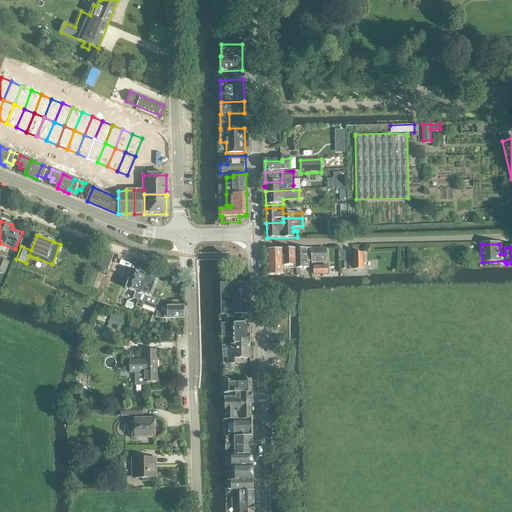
[(296,249),(295,249),(296,262),(296,269),(296,275),(301,275),(300,269),(301,269),(310,268),(309,262),(312,262),(311,250),(311,248),(309,248),(296,249)]
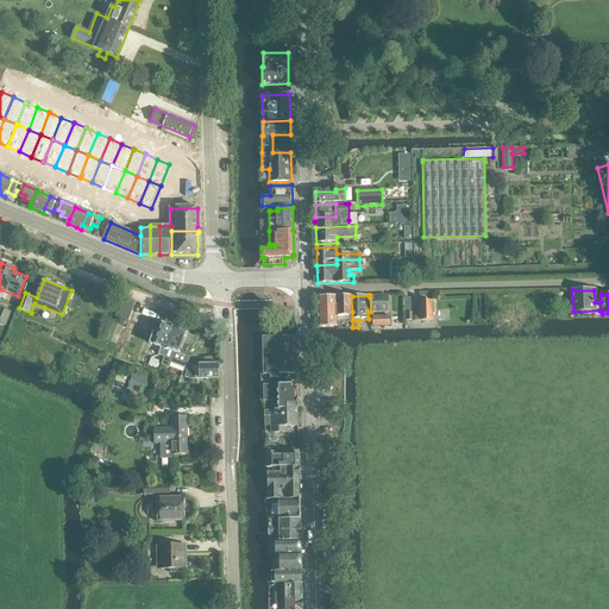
[(337,296),(318,296),(319,327),(338,327),(338,321),(338,320),(337,296)]
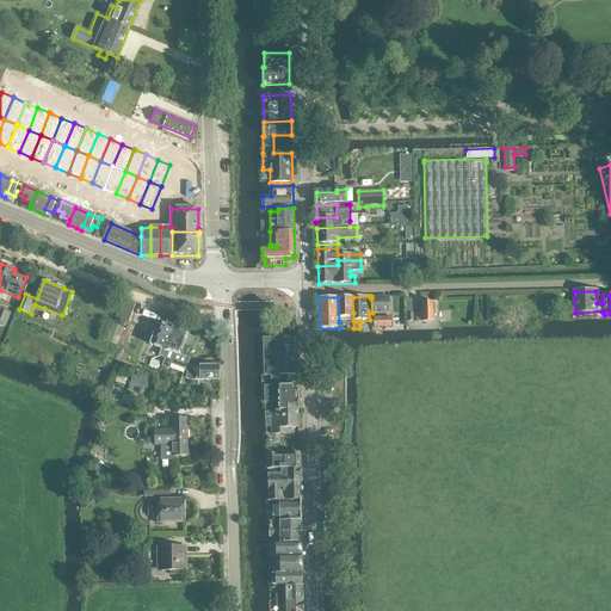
[(352,297),(338,297),(339,321),(346,321),(353,321),(353,313),(352,297)]
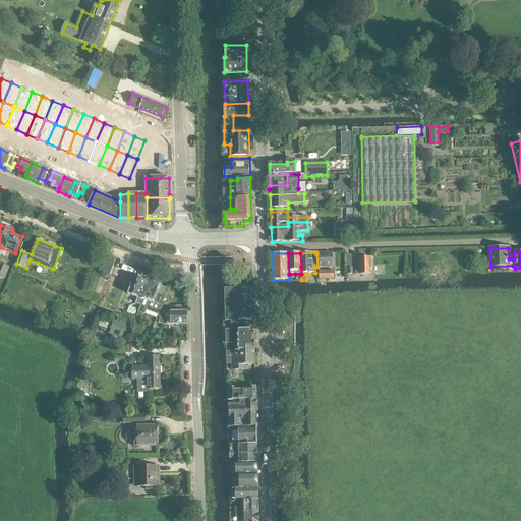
[(332,254),(316,254),(317,267),(317,268),(333,268),(332,255),(332,254)]
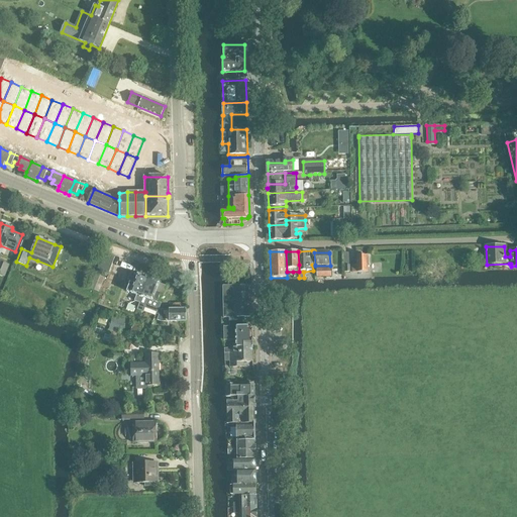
[(352,273),(368,273),(367,255),(356,255),(357,265),(352,265),(352,273)]
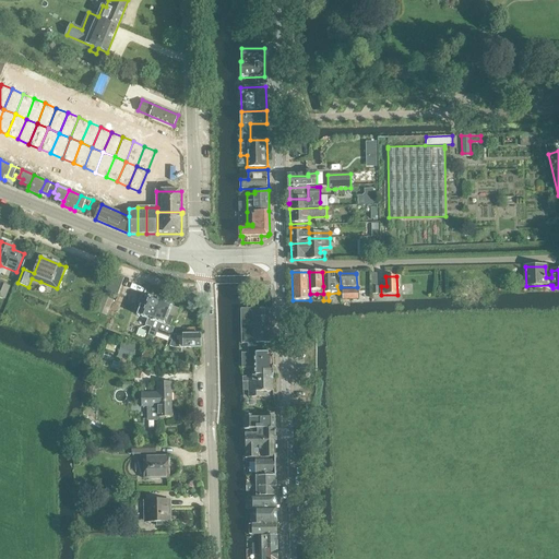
[(130,307),(134,295),(120,289),(114,307),(122,310),(130,307)]
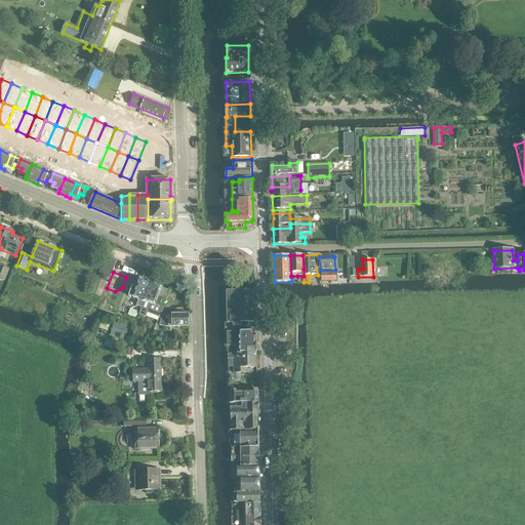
[(322,282),(336,281),(336,273),(322,274),(322,282)]
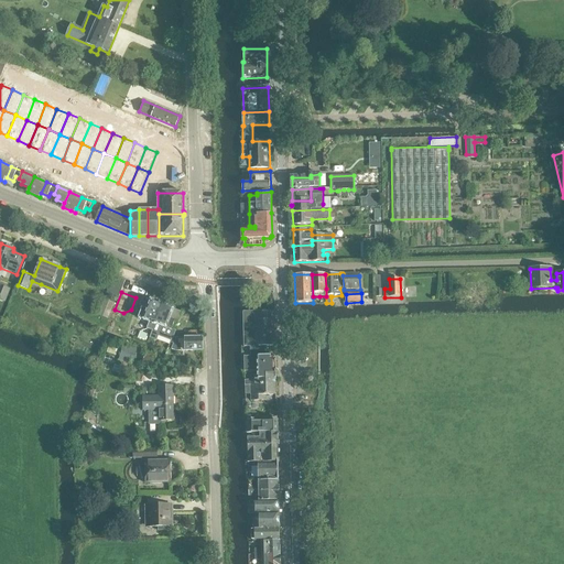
[(151,335),(162,305),(144,299),(141,301),(139,305),(141,308),(142,310),(139,318),(150,323),(148,328),(152,329),(150,335),(151,335)]
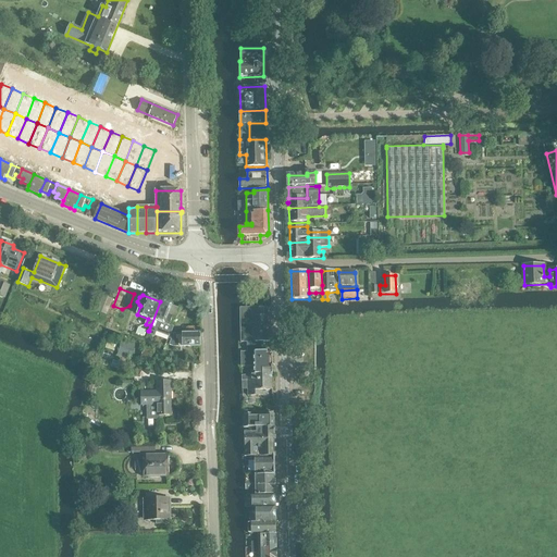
[(104,297),(99,311),(107,313),(112,299),(104,297)]
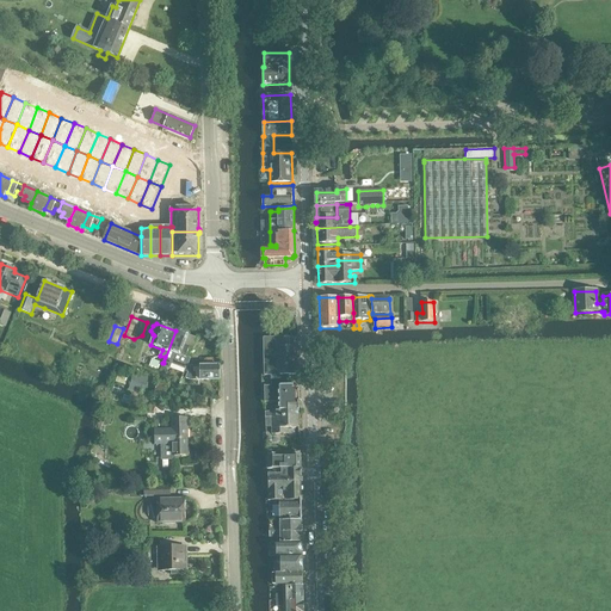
[(191,358),(193,351),(198,339),(176,331),(164,363),(170,365),(164,368),(160,376),(176,381),(180,369),(189,372),(186,378),(191,380),(207,380),(207,366),(191,366),(186,364),(189,358),(191,358)]
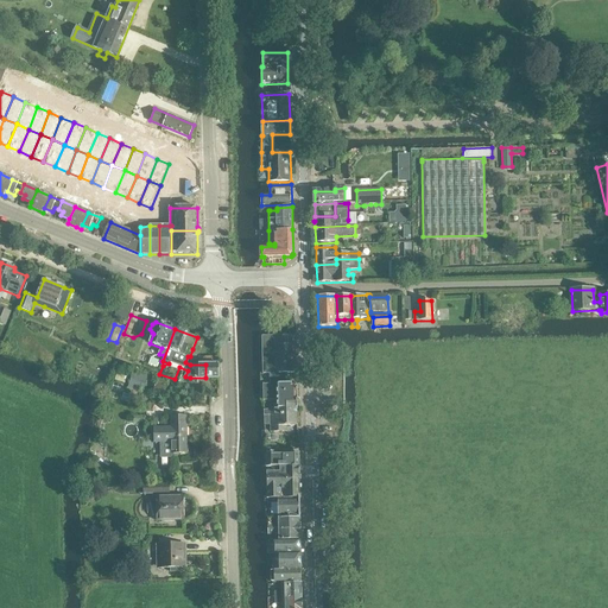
[(266,349),(297,348),(296,335),(266,336),(266,349)]
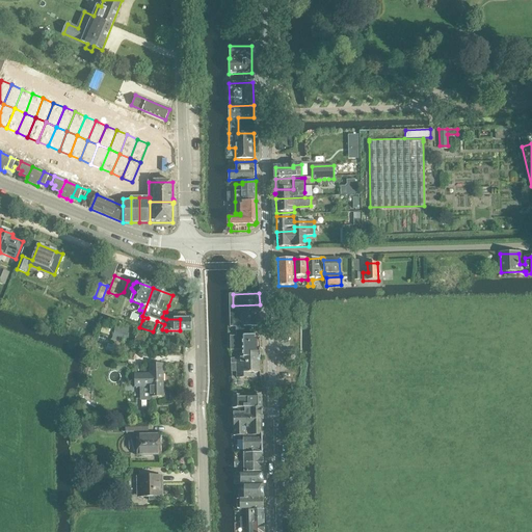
[(230,306),(231,317),(260,316),(260,304),(233,306),(230,306)]
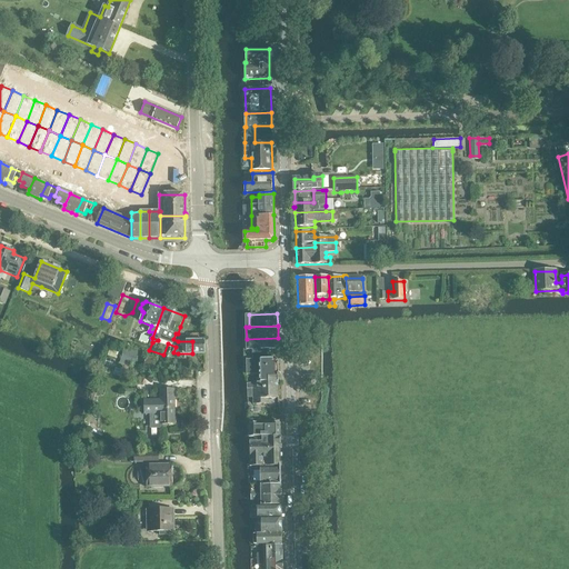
[(278,338),(249,339),(250,351),(255,351),(263,351),(278,350),(278,338)]
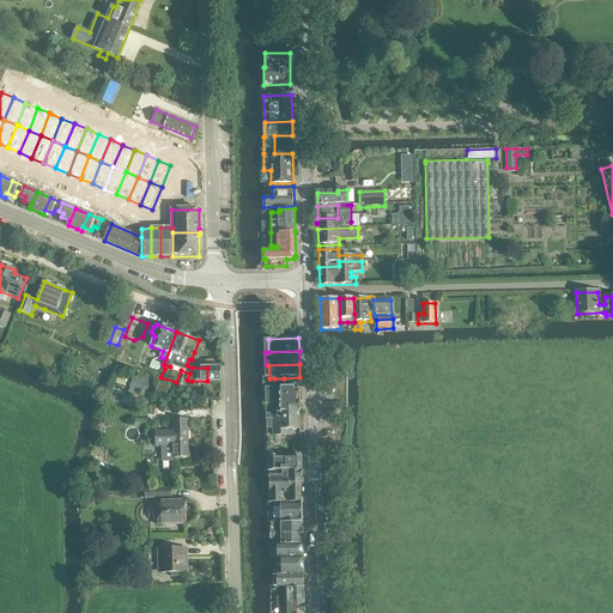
[(222,381),(222,368),(207,368),(207,381),(222,381)]
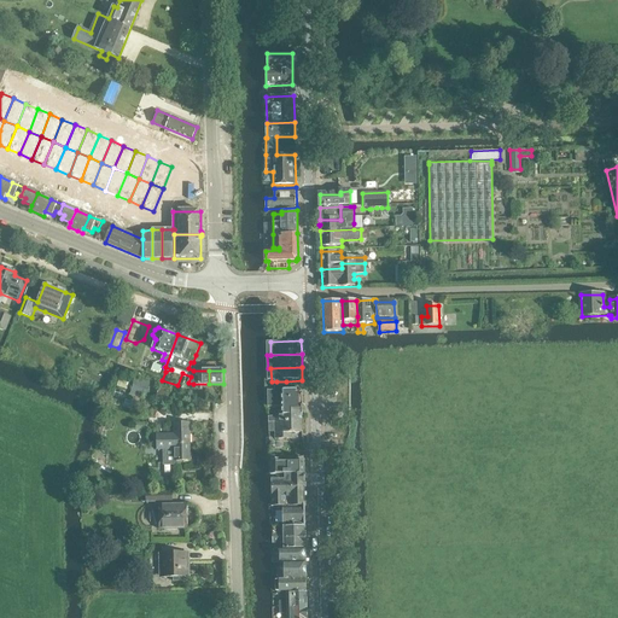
[(138,395),(146,397),(150,383),(135,379),(129,397),(136,398),(138,395)]
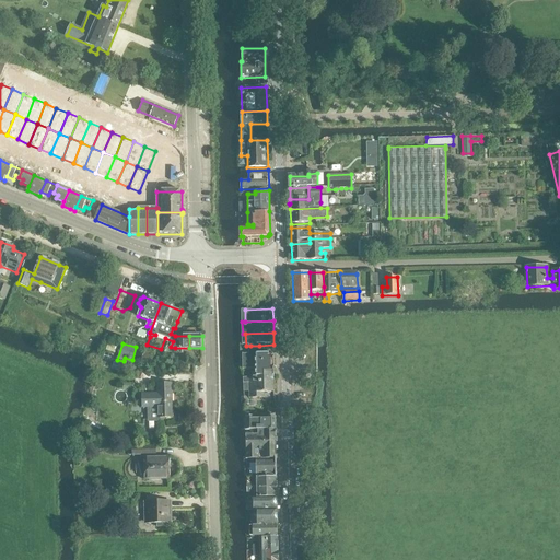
[(150,363),(153,351),(146,349),(142,361),(150,363)]
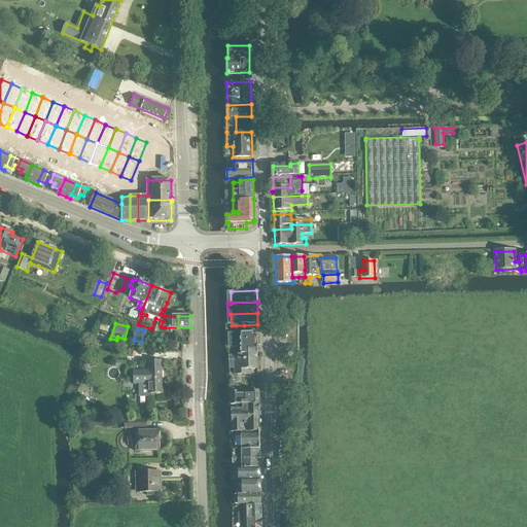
[(257,332),(251,332),(235,332),(229,332),(230,348),(240,347),(240,334),(241,334),(242,351),(238,351),(239,356),(230,356),(230,365),(230,369),(235,369),(235,375),(249,375),(249,370),(258,370),(257,332)]
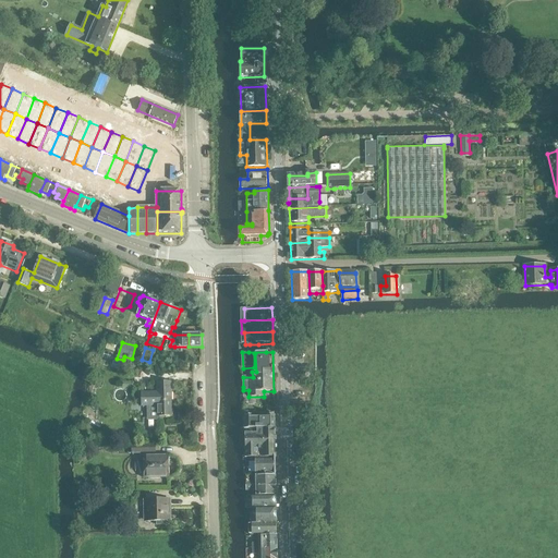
[(136,374),(141,361),(131,359),(128,372),(136,374)]
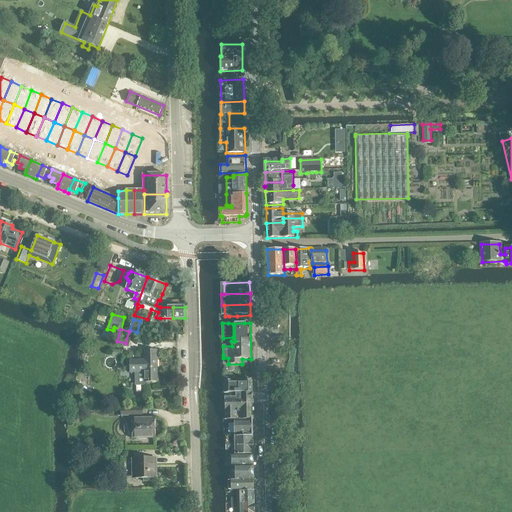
[(158,382),(158,350),(145,351),(145,360),(131,360),(131,373),(138,373),(138,386),(148,385),(148,382),(158,382)]
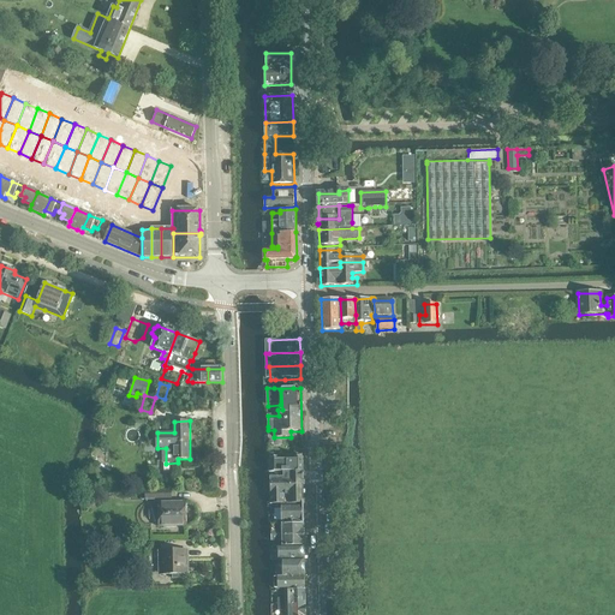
[(303,469),(303,457),(269,458),(270,464),(273,463),(274,470),(284,469),(303,469)]
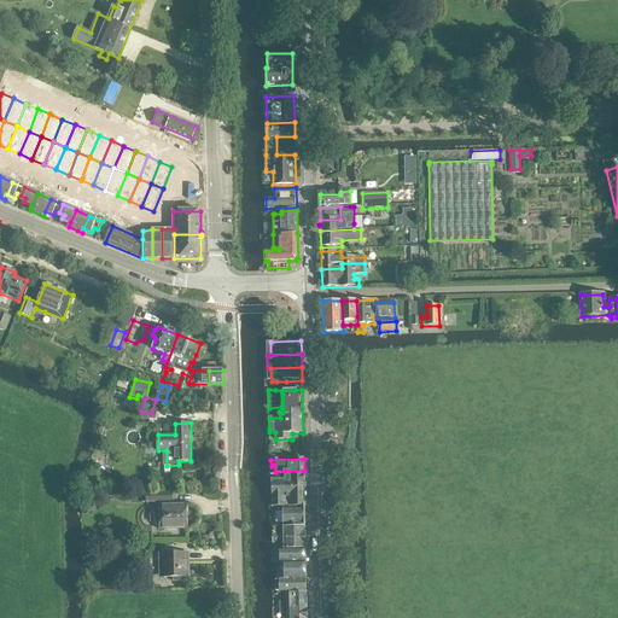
[(273,514),(281,514),(281,511),(284,511),(305,511),(304,471),(285,471),(285,479),(272,479),(273,514)]
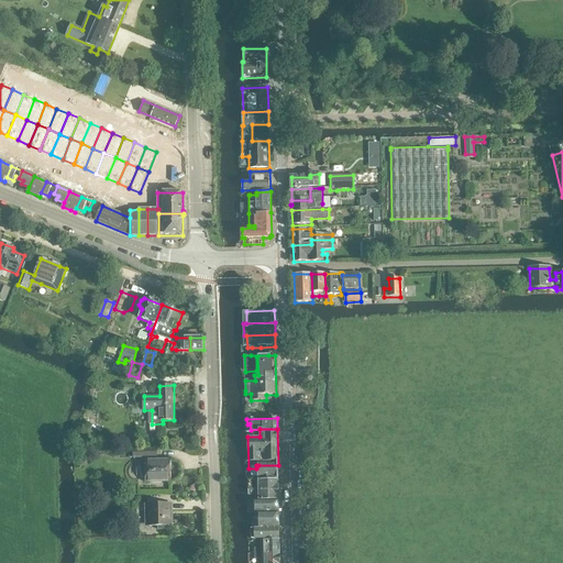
[(156,461),(156,457),(157,457),(157,450),(134,450),(134,457),(143,457),(145,461),(146,483),(172,482),(170,460),(163,460),(163,462),(157,462),(157,461),(156,461)]
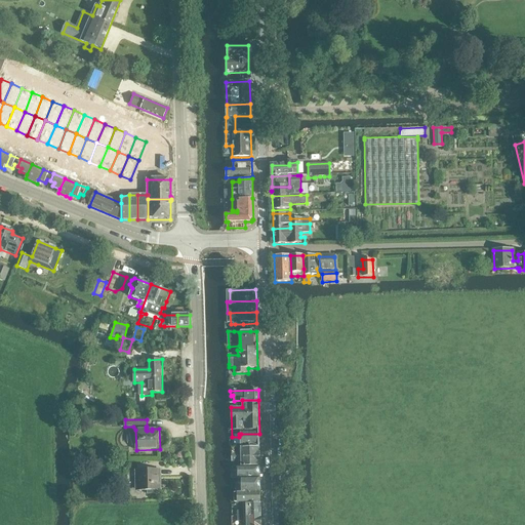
[(241,446),(259,446),(259,434),(241,434),(241,446)]
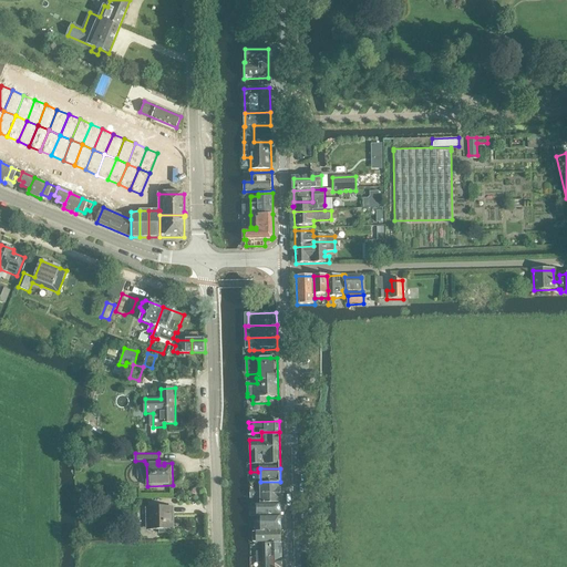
[(251,494),(280,493),(280,483),(251,484),(251,494)]
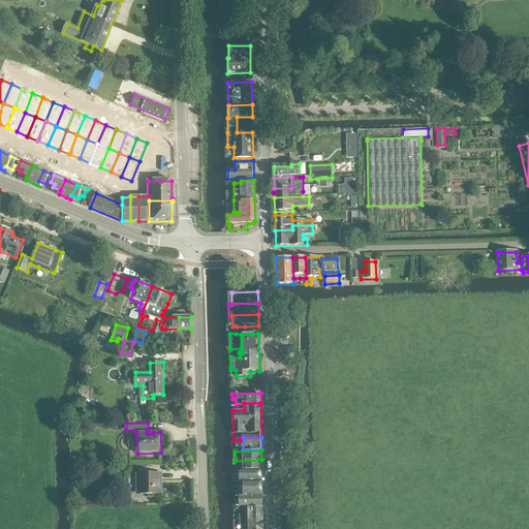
[(261,469),(261,460),(235,461),(235,465),(243,465),(243,470),(261,469)]
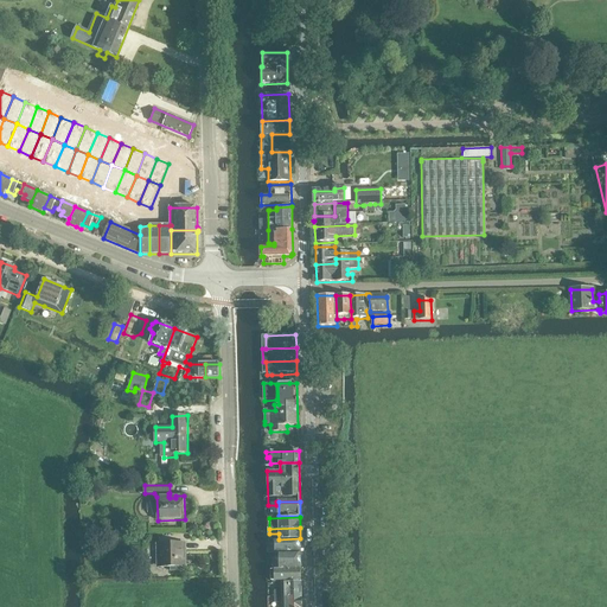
[(300,538),(279,540),(269,540),(269,545),(275,545),(275,553),(279,553),(301,551),(300,538)]
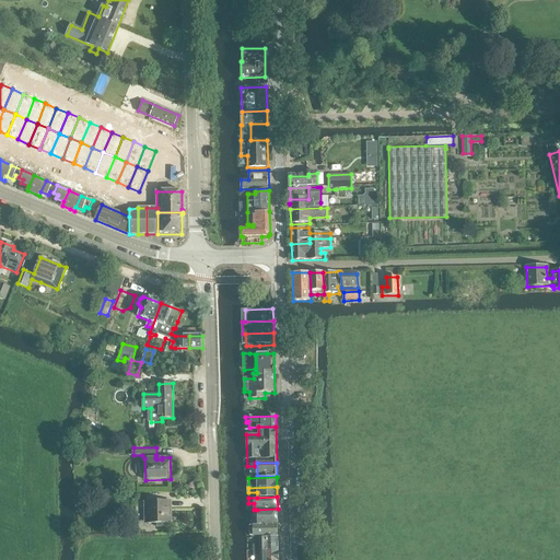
[(168,523),(168,509),(171,509),(171,501),(146,502),(147,510),(149,510),(149,524),(158,524),(158,527),(167,527),(167,523),(168,523)]
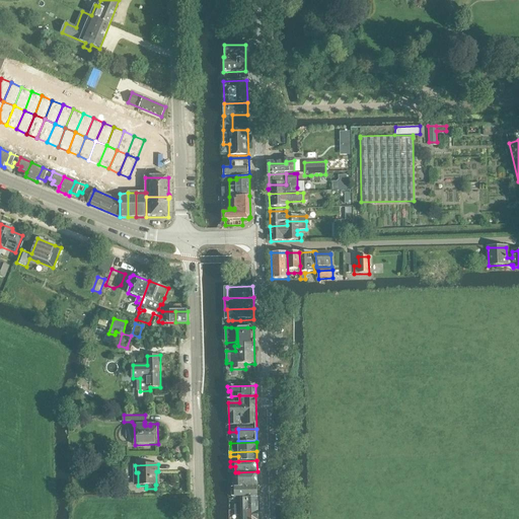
[(233,488),(257,487),(257,471),(238,472),(238,475),(233,475),(233,488)]
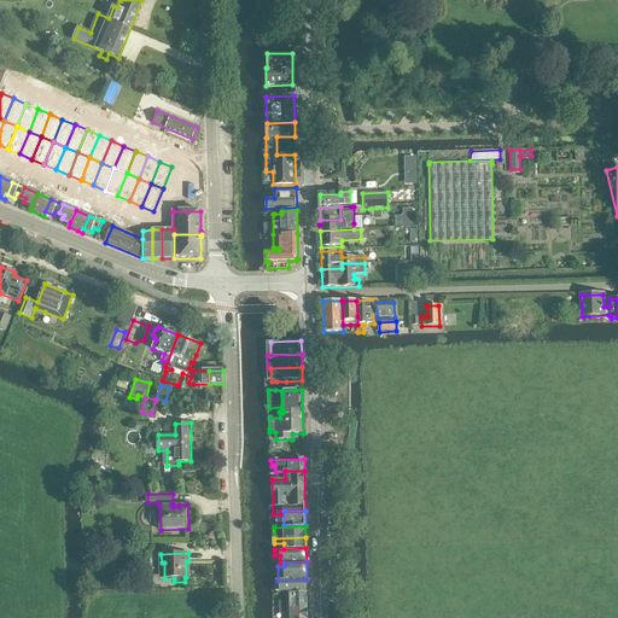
[(275,592),(307,592),(307,579),(278,581),(275,581),(275,592)]
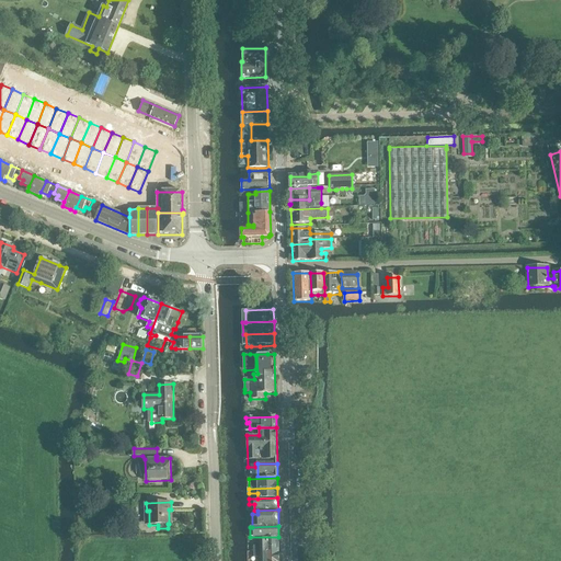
[(253,551),(278,551),(278,538),(260,539),(260,546),(253,546),(253,551)]
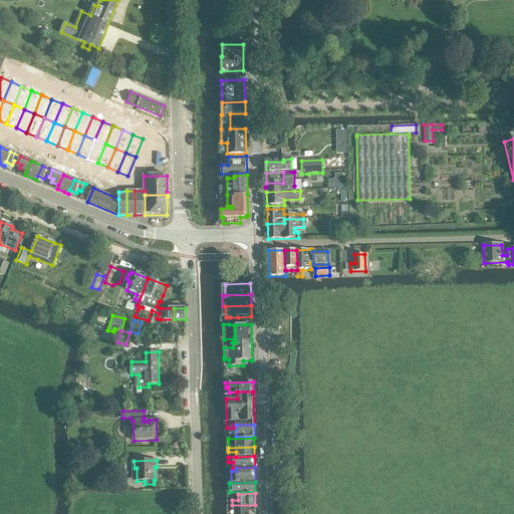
[(255,513),(255,505),(232,505),(233,511),(239,511),(238,513),(255,513)]
